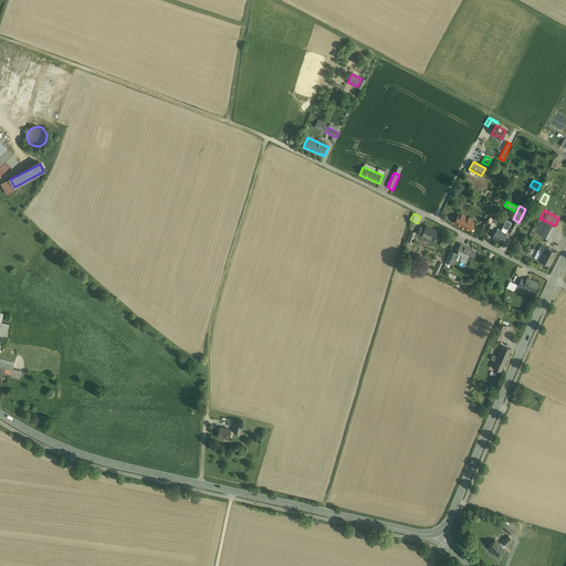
[(465,216),(461,215),(461,216),(459,215),(454,223),(469,231),(473,222),(472,221),(472,220),(469,218),(468,220),(464,218),(465,216)]
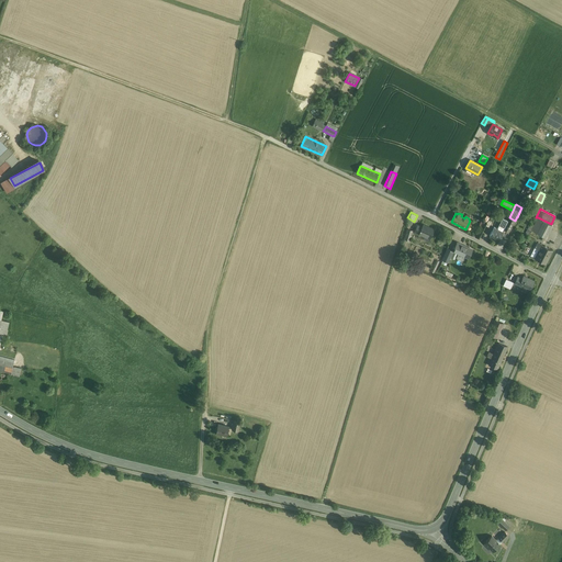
[(509,217),(508,220),(503,229),(504,229),(508,232),(515,221),(509,217)]
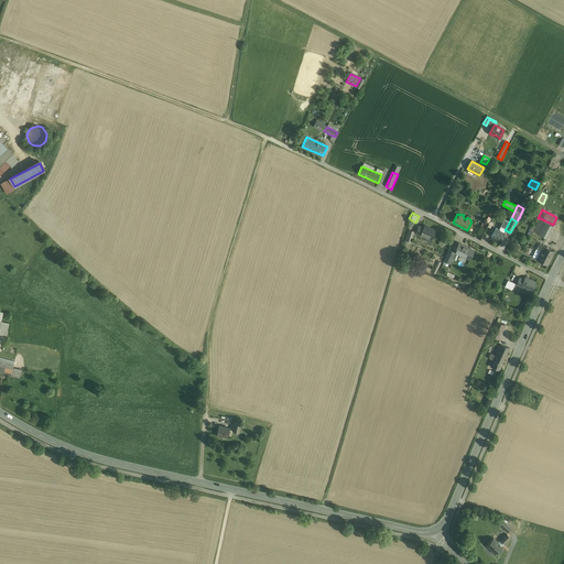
[(553,225),(540,218),(534,228),(533,231),(534,231),(548,238),(554,226),(553,225)]
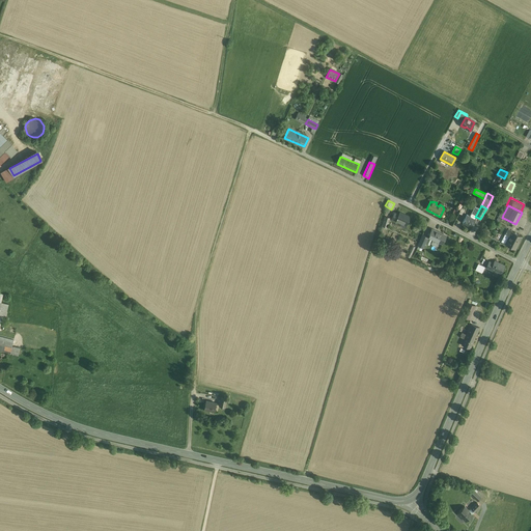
[(460,206),(455,227),(460,228),(466,208),(460,206)]
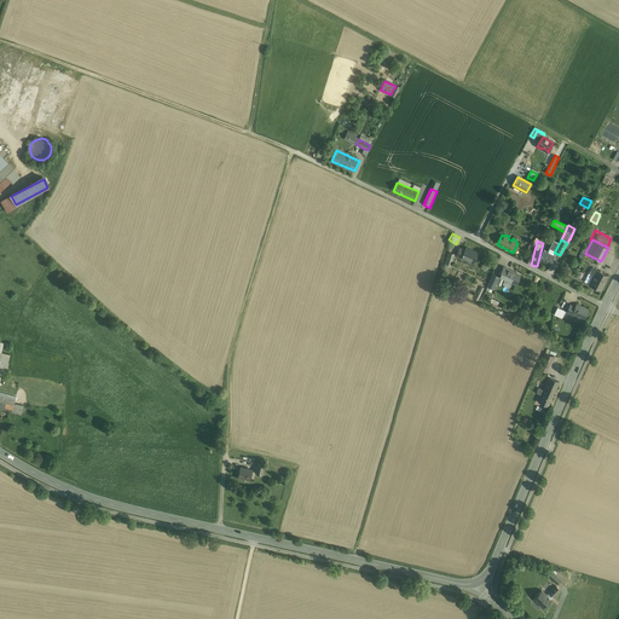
[(555,246),(551,246),(548,253),(554,255),(555,253),(554,253),(560,242),(557,241),(555,246)]
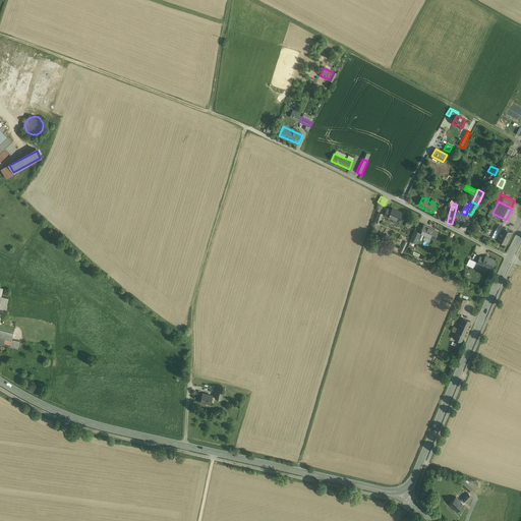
[(402,213),(392,208),(391,211),(387,209),(384,215),(389,217),(389,216),(399,221),(402,213)]
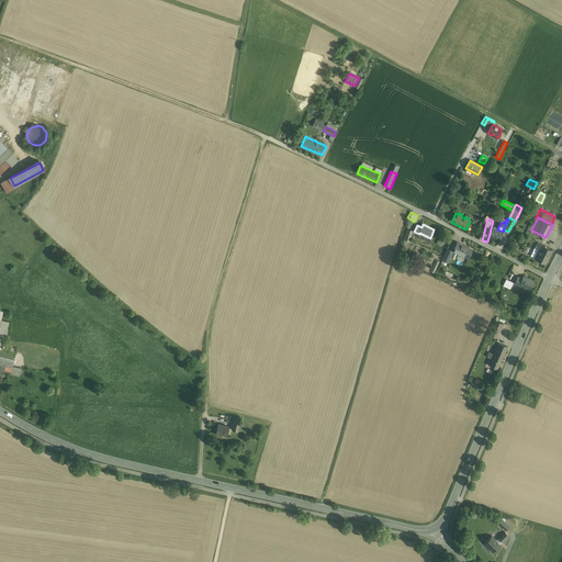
[(497,229),(494,227),(490,235),(495,238),(498,239),(498,240),(503,232),(497,229)]
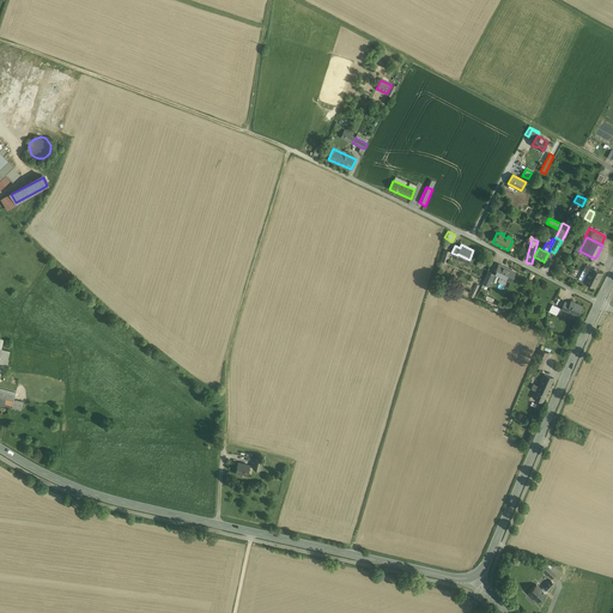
[(515,272),(498,265),(495,274),(499,277),(511,281),(515,272)]
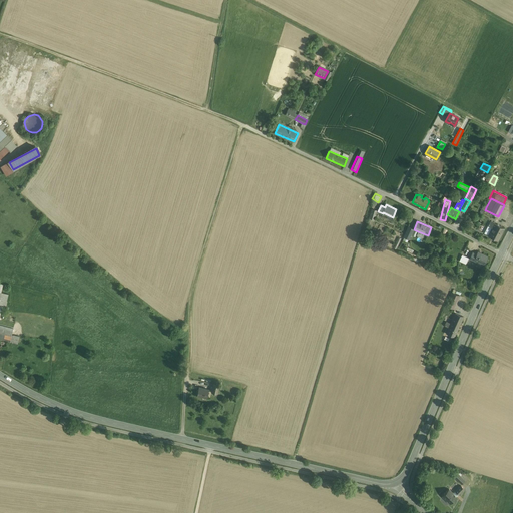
[(504,228),(494,223),(492,228),(488,235),(498,241),(504,228)]
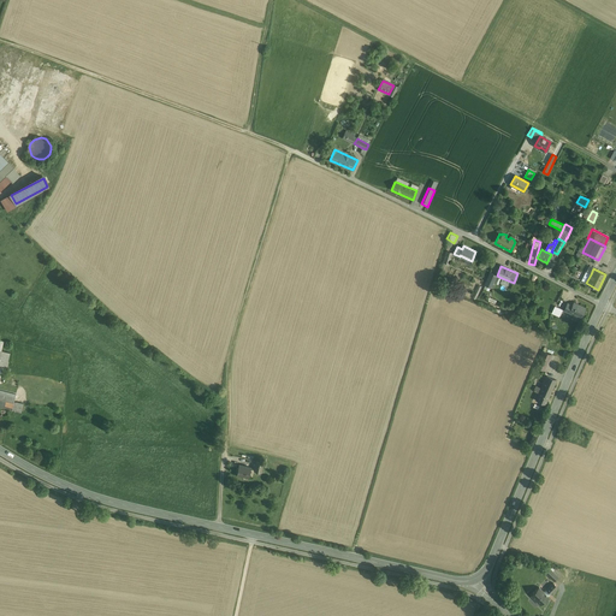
[(585,308),(574,303),(573,306),(567,303),(564,311),(569,313),(581,318),(585,308)]
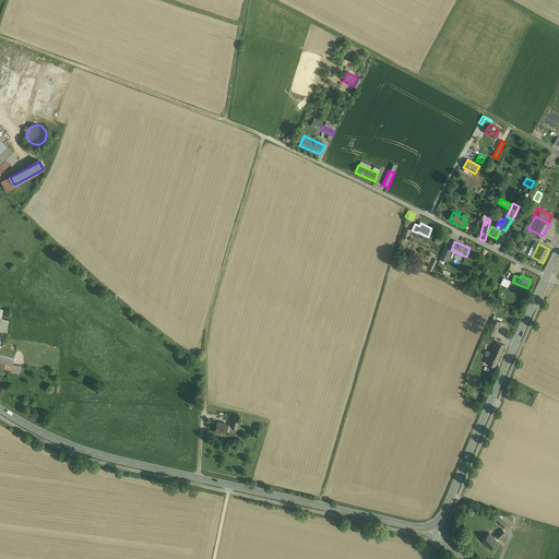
[(9,320),(1,318),(0,321),(0,331),(6,333),(9,320)]
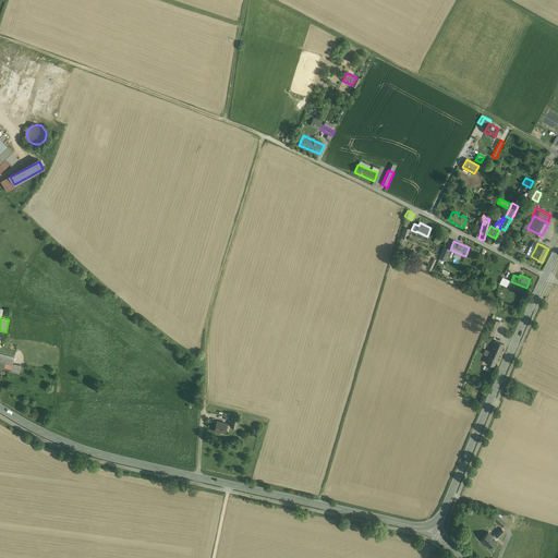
[(499,320),(492,317),(485,332),(494,336),(499,320)]
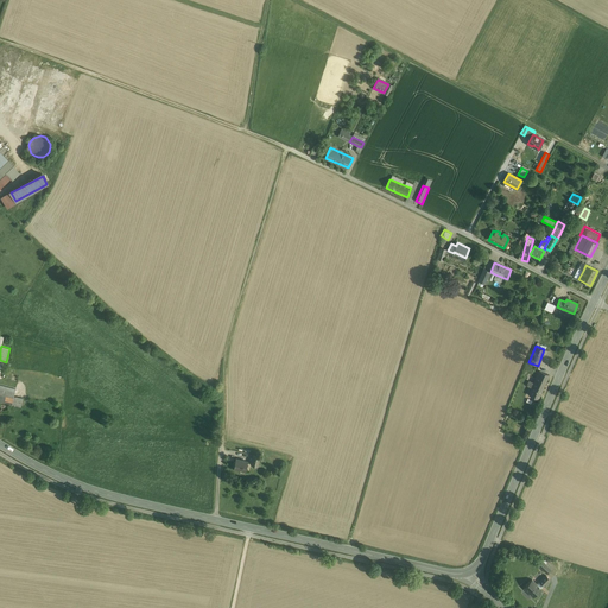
[(539,371),(529,394),(538,399),(549,375),(539,371)]
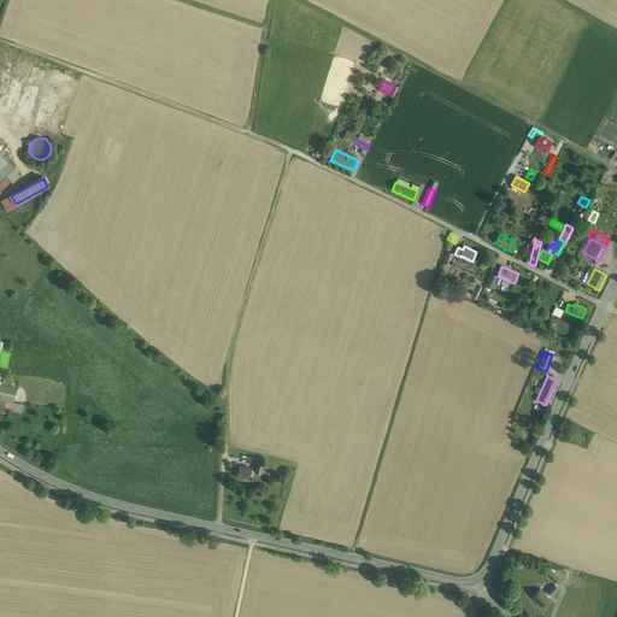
[(16,395),(0,391),(0,407),(12,411),(15,404),(16,395)]
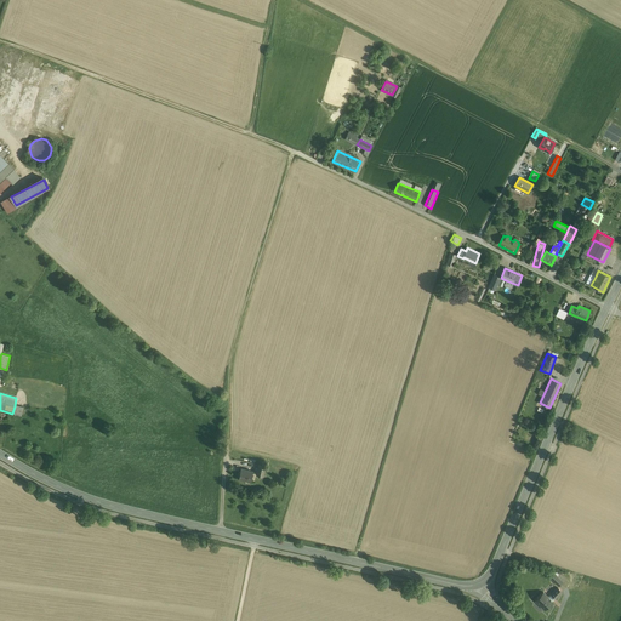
[(24,408),(16,405),(16,406),(15,406),(12,414),(22,416),(24,408)]
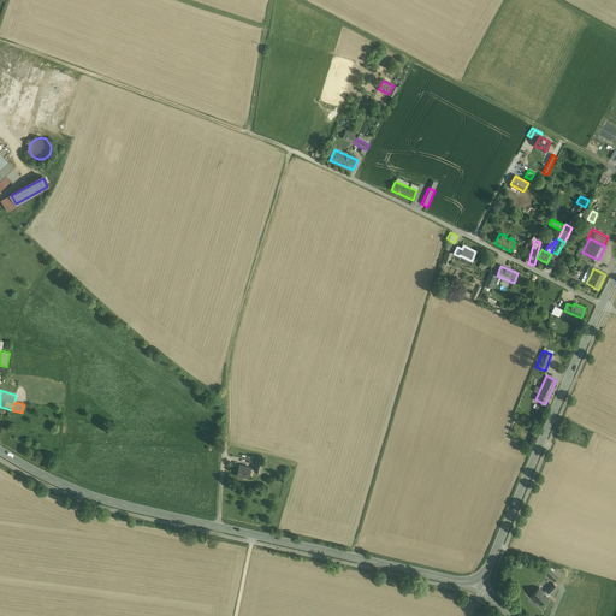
[(250,467),(240,465),(237,474),(249,478),(250,467)]
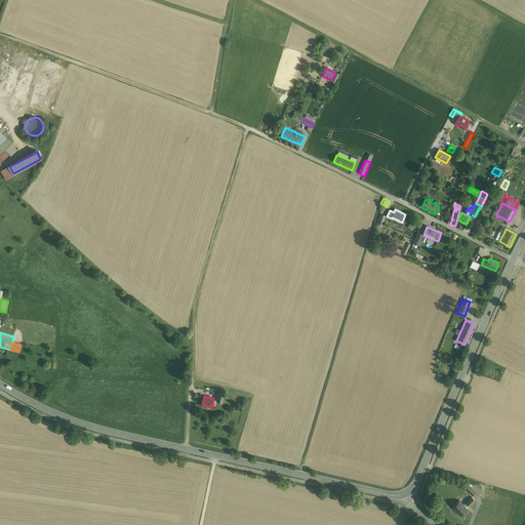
[(472,496),(466,502),(469,507),(475,500),(472,496)]
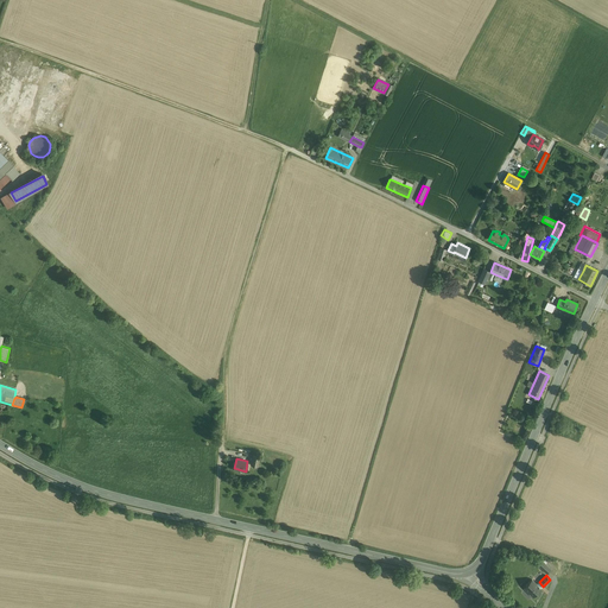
[(537,584),(532,580),(524,588),(533,597),(542,589),(540,588),(537,584)]
